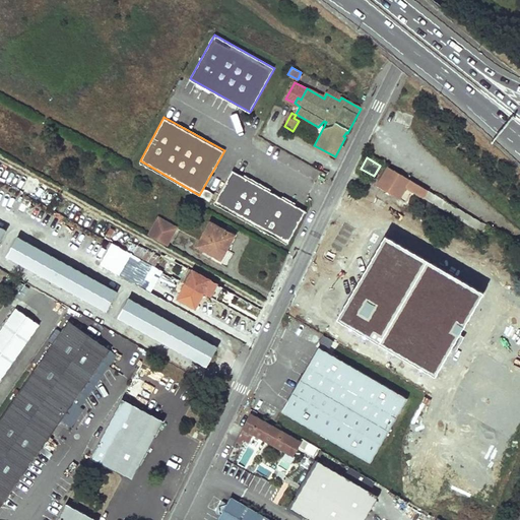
[(489,237),(494,230),(387,167),(377,186),(403,201),(407,194),(403,192),(406,188),(489,237)]
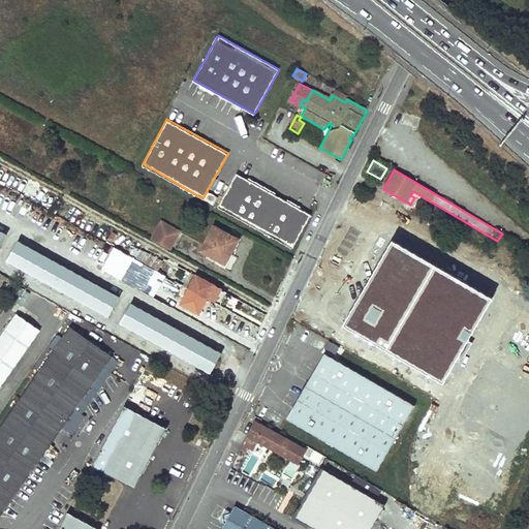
[(237,174),(218,207),(291,248),(310,215),(237,174)]
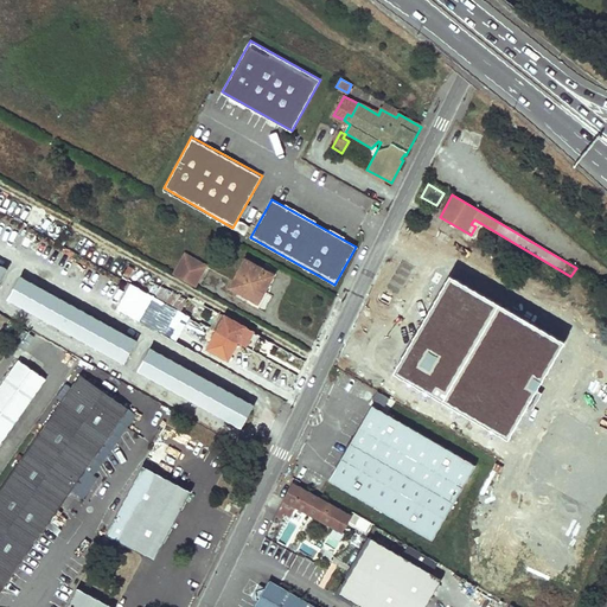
[(237,219),(232,228),(244,234),(249,225),(237,219)]
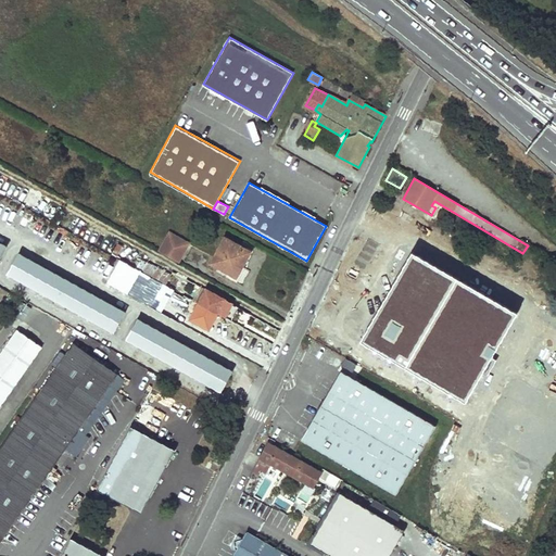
[(171,232),(166,241),(185,251),(190,242),(171,232)]
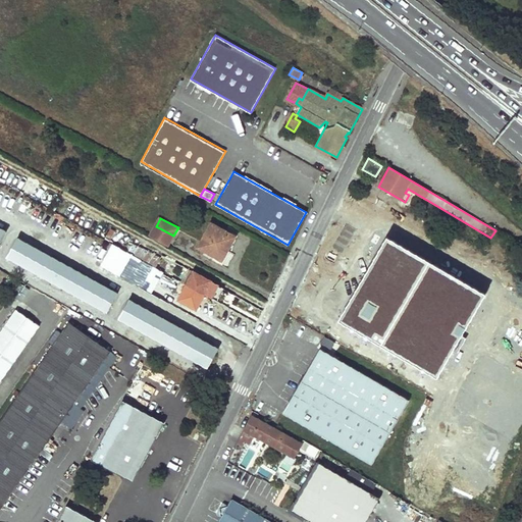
[(186,222),(181,231),(196,239),(200,229),(186,222)]
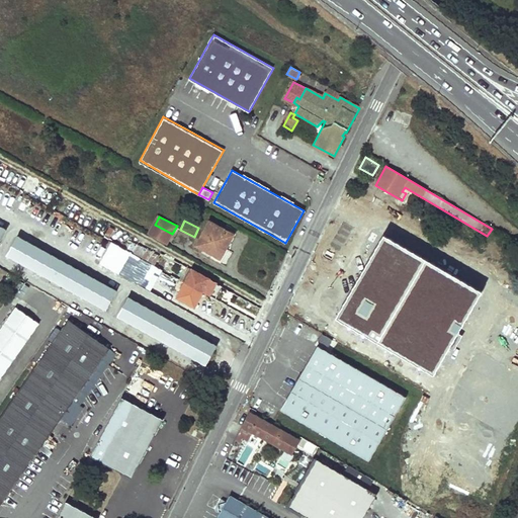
[(234,236),(210,223),(197,245),(213,254),(211,256),(220,260),(234,236)]
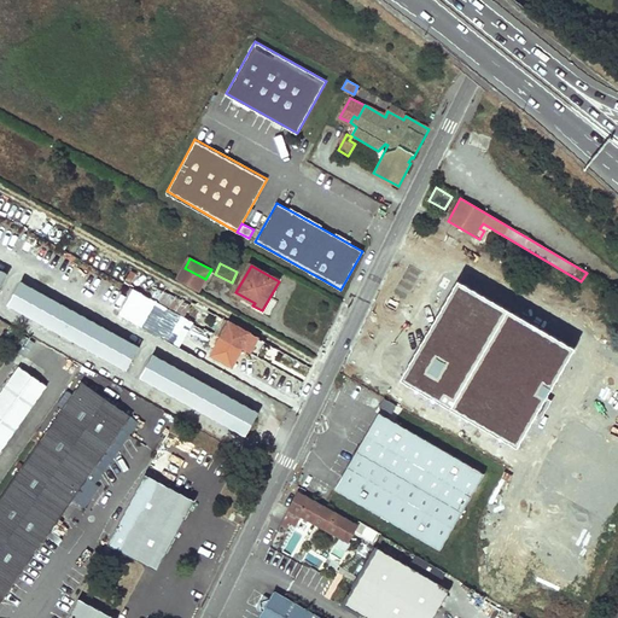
[(185,268),(179,279),(199,291),(205,279),(185,268)]
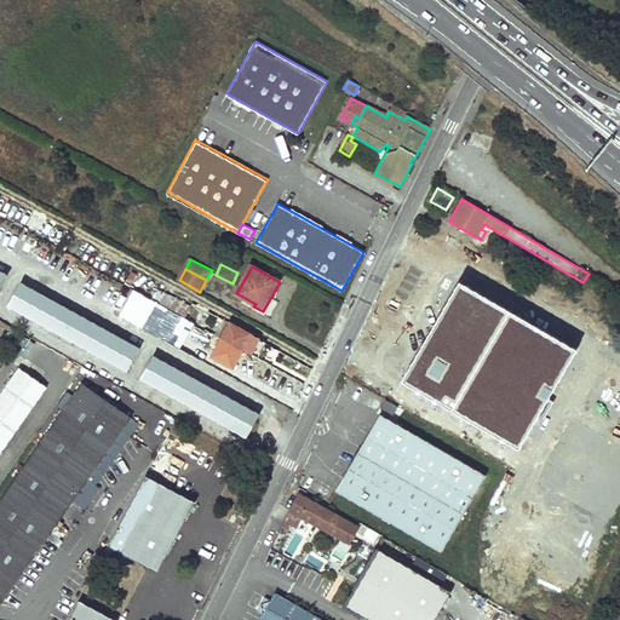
[(19,279),(6,302),(126,369),(138,345),(19,279)]
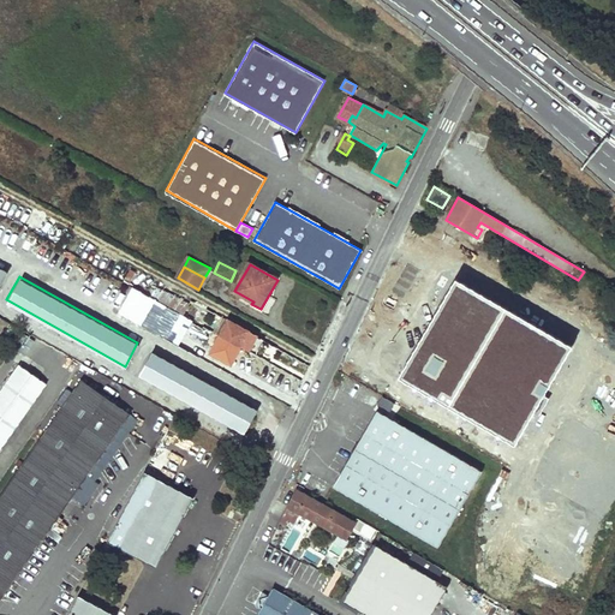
[(485,304),(442,279),(428,304),(452,318),(439,341),(454,351),(479,314),(485,304)]
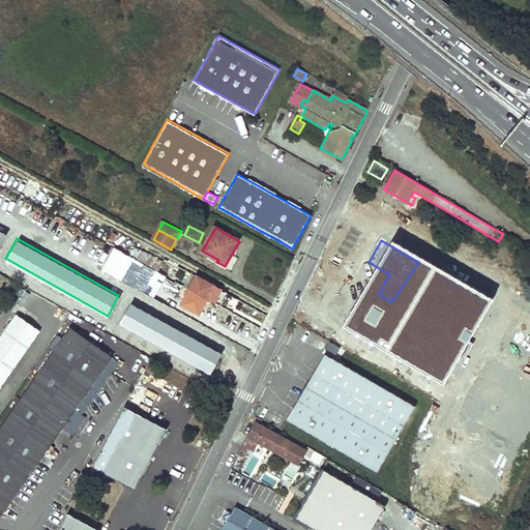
[(166,262),(143,249),(139,259),(145,262),(162,271),(166,262)]
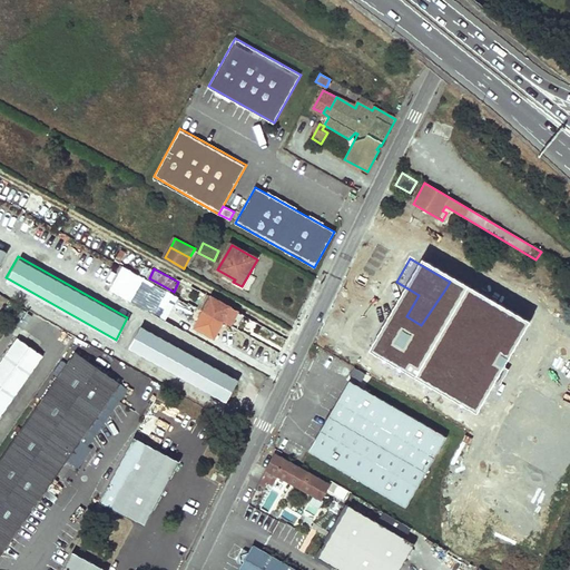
[(145,278),(137,274),(135,279),(143,283),(145,278)]
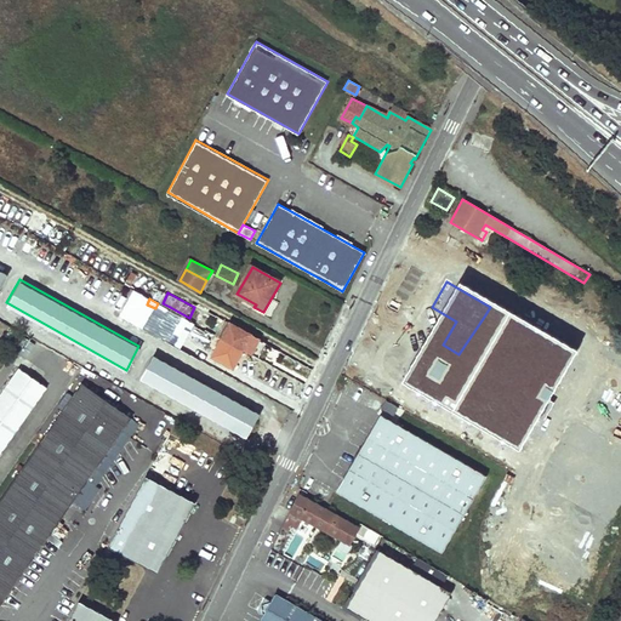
[(208,331),(198,326),(199,323),(189,318),(170,307),(164,319),(170,323),(170,325),(192,336),(194,334),(204,339),(208,331)]
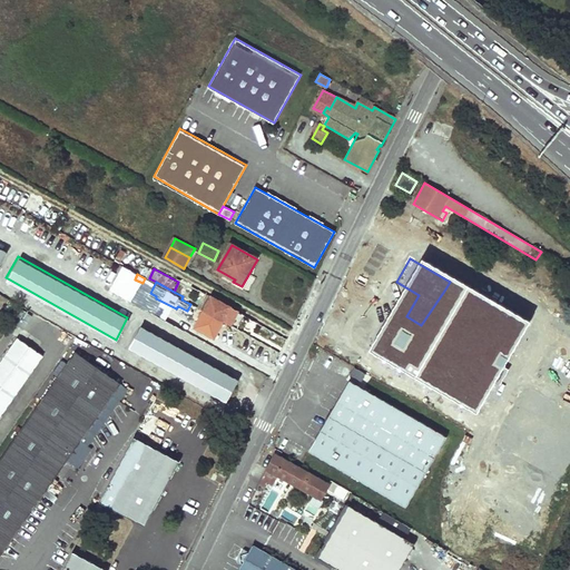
[(371,327),(393,340),(406,316),(419,295),(396,282),(371,327)]
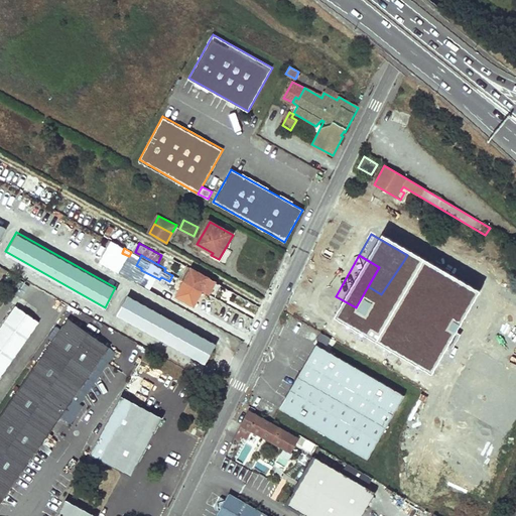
[(376,301),(391,309),(396,301),(403,290),(406,292),(418,273),(415,271),(416,269),(413,268),(412,269),(402,263),(381,294),(376,301)]
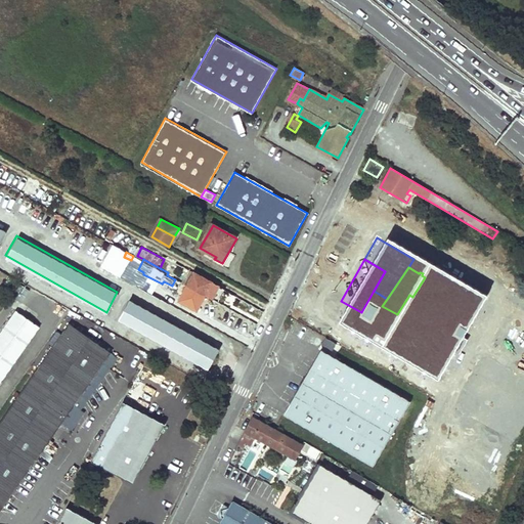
[(211,281),(194,272),(188,284),(205,293),(211,281)]
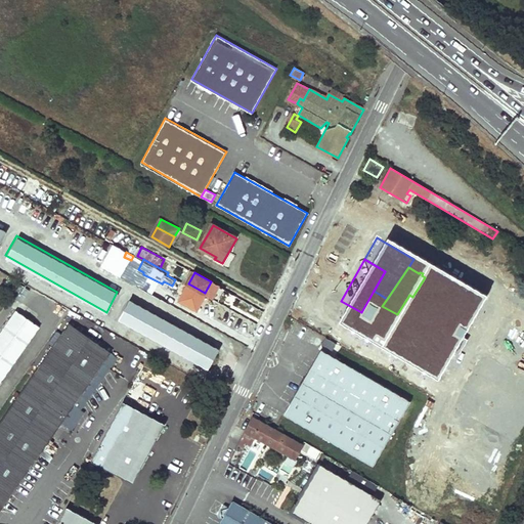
[(179,301),(195,310),(199,303),(192,300),(198,291),(204,295),(205,293),(188,284),(179,301)]
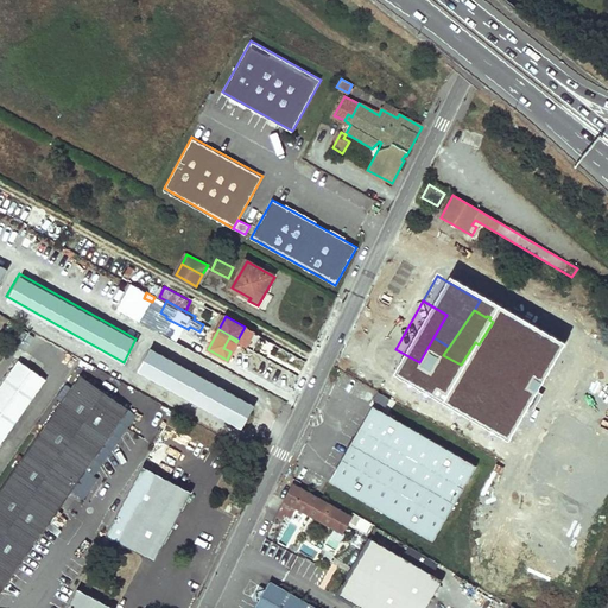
[(223,348),(230,352),(236,342),(229,337),(223,348)]
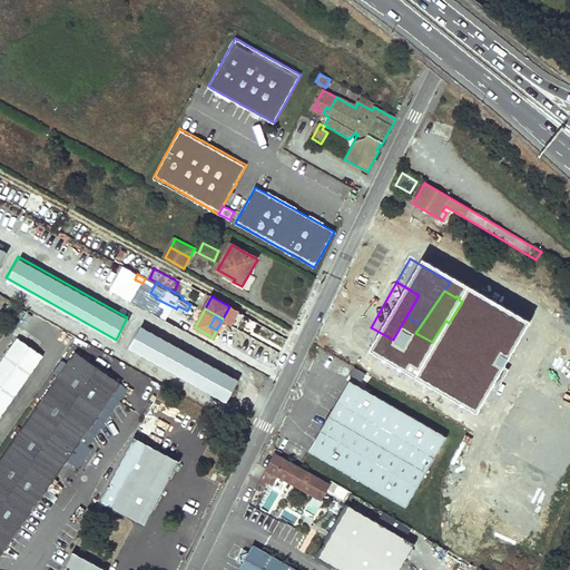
[(449,323),(445,321),(438,333),(442,335),(449,323)]
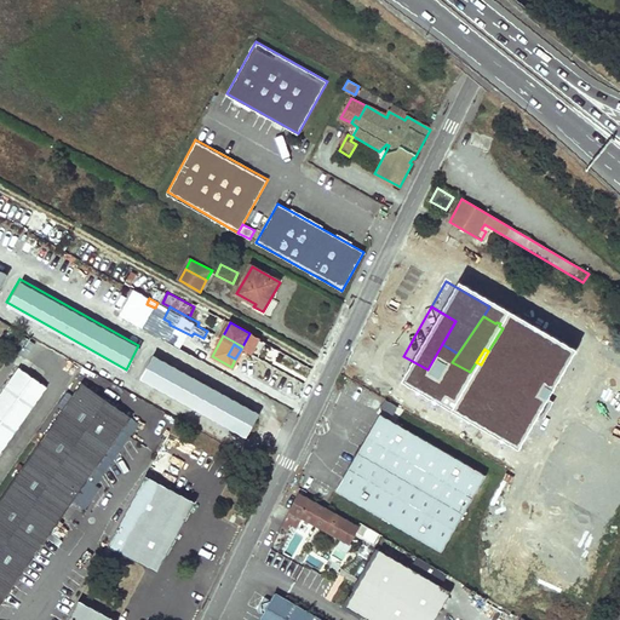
[(153,352),(139,375),(247,436),(259,413),(153,352)]
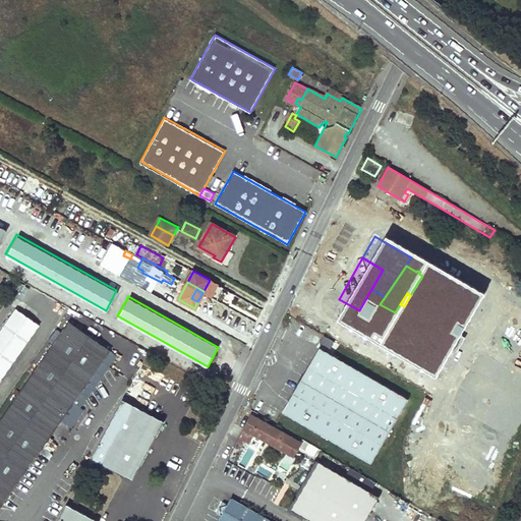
[(465,314),(438,300),(428,316),(456,331),(465,314)]
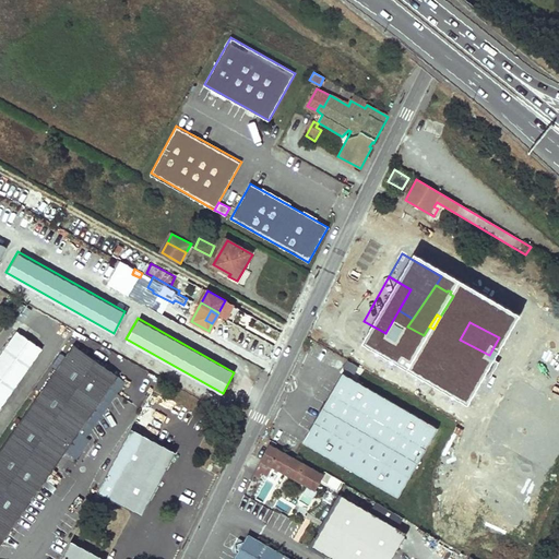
[(18,331),(0,355),(0,404),(42,347),(18,331)]
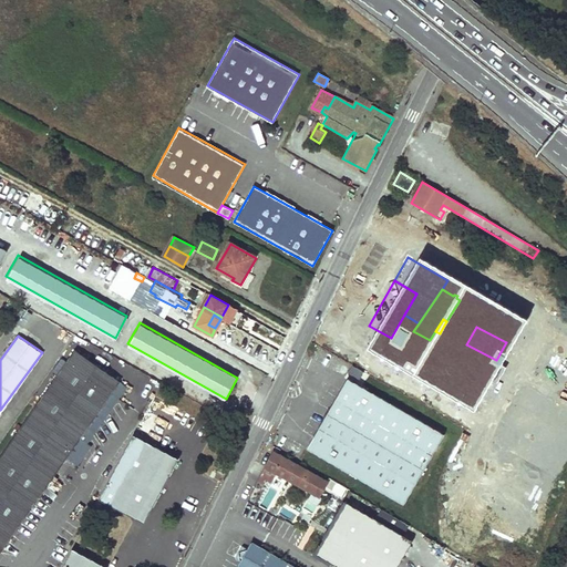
[(121,382),(75,350),(0,456),(0,549),(2,552),(121,382)]
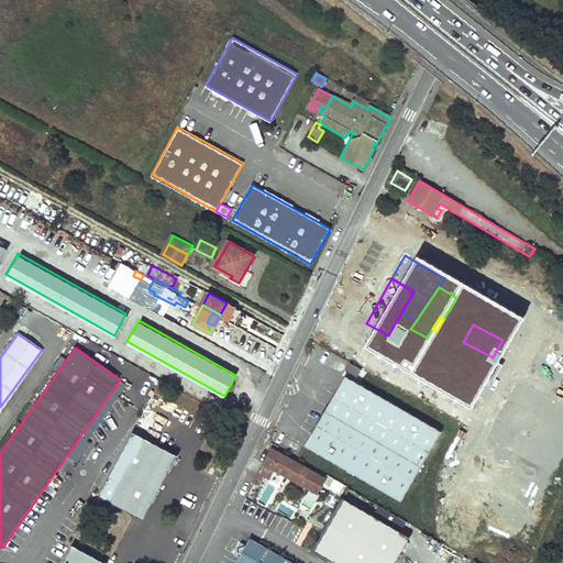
[(405,362),(379,350),(368,367),(393,383),(405,362)]
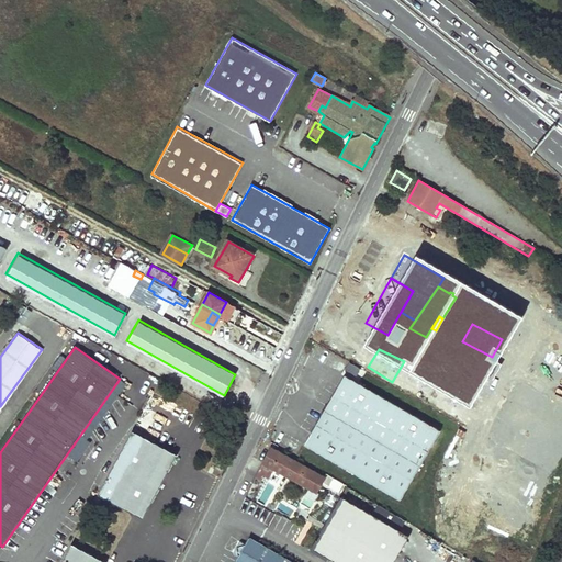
[(347,374),(306,445),(402,501),(442,431),(347,374)]
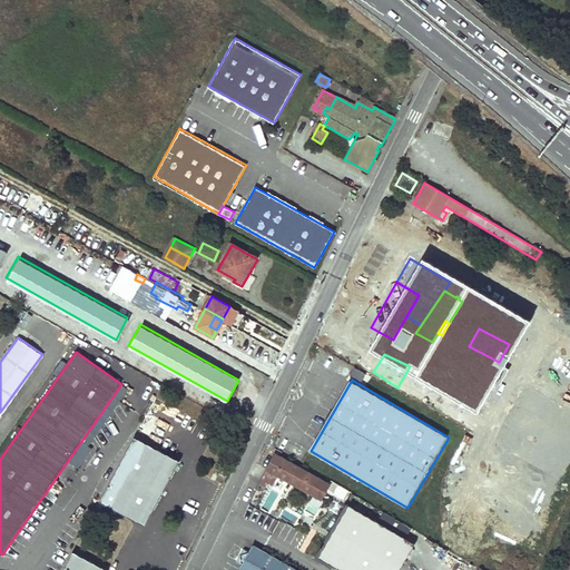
[(208,512),(219,490),(144,448),(140,453),(145,455),(136,472),(130,470),(128,475),(160,492),(163,488),(208,512)]
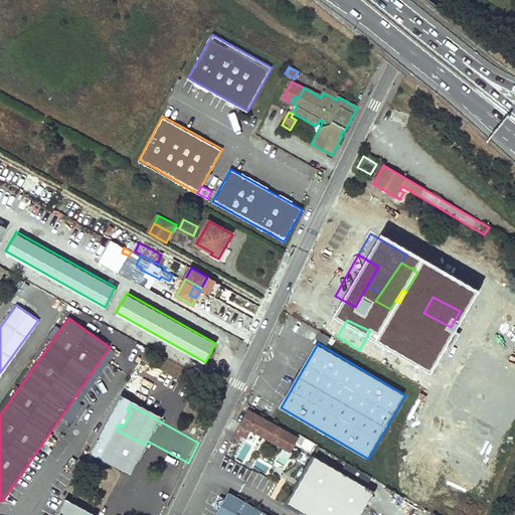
[(247,408),(240,422),(273,440),(290,449),(297,436),(247,408)]
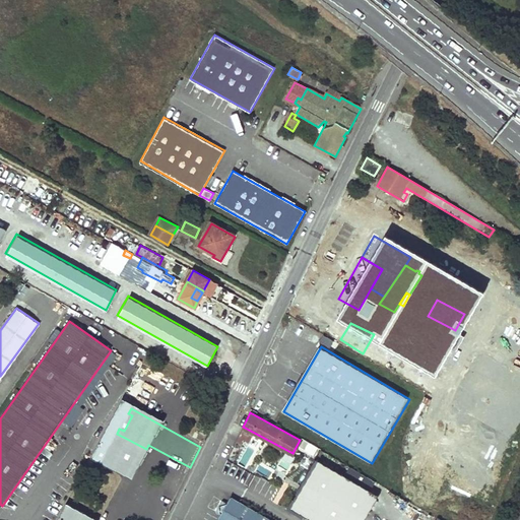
[(275,444),(243,427),(238,437),(270,453),(275,444)]
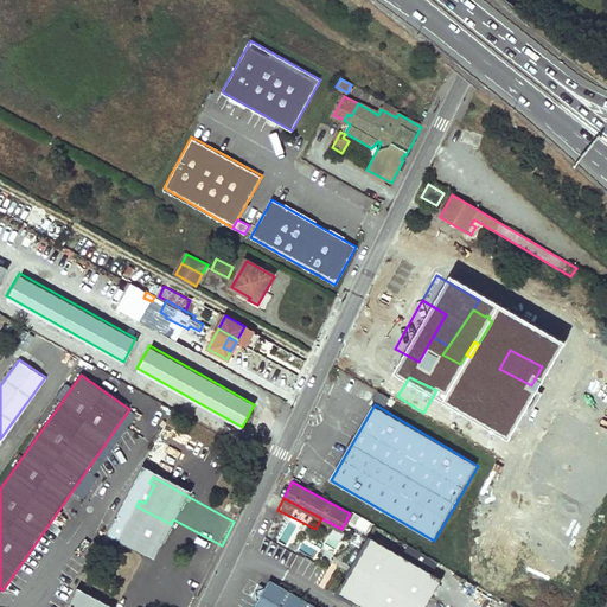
[(356,513),(350,525),(368,534),(374,522),(356,513)]
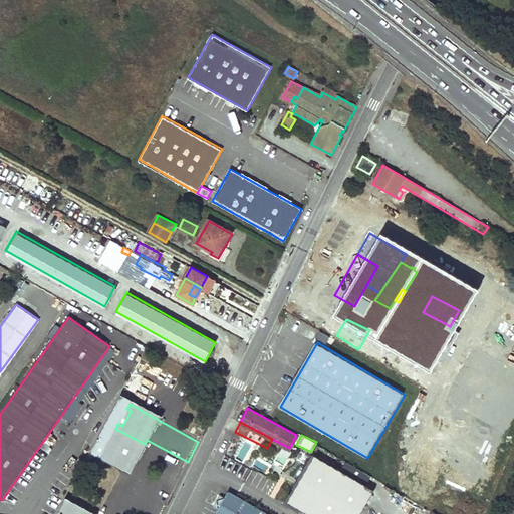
[(280,447),(279,455),(288,457),(290,449),(280,447)]
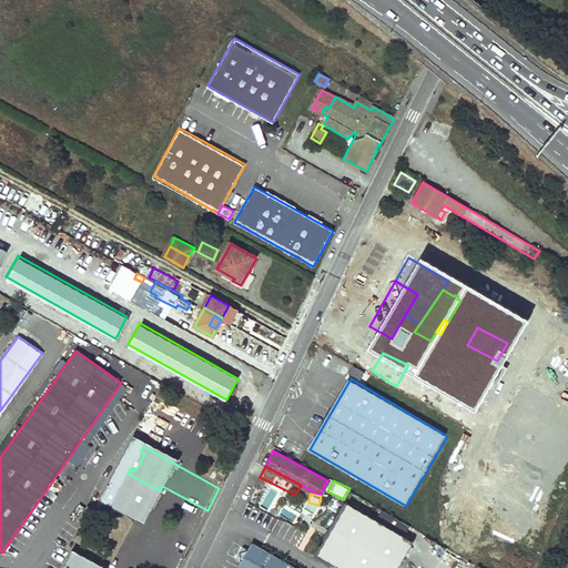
[(369,530),(346,518),(342,526),(364,539),(369,530)]
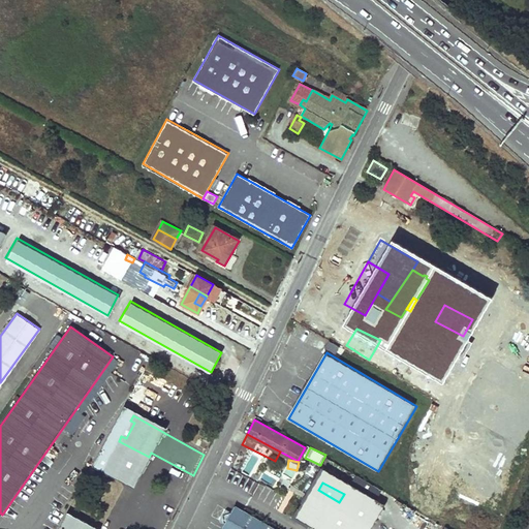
[(315,495),(337,507),(339,502),(318,490),(315,495)]
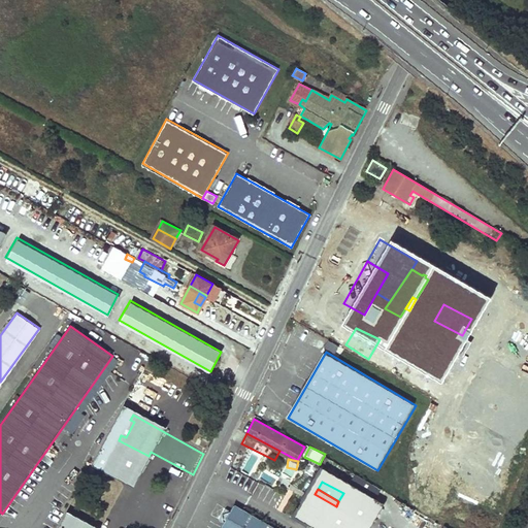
[(219,527),(270,527),(233,505),(219,527)]
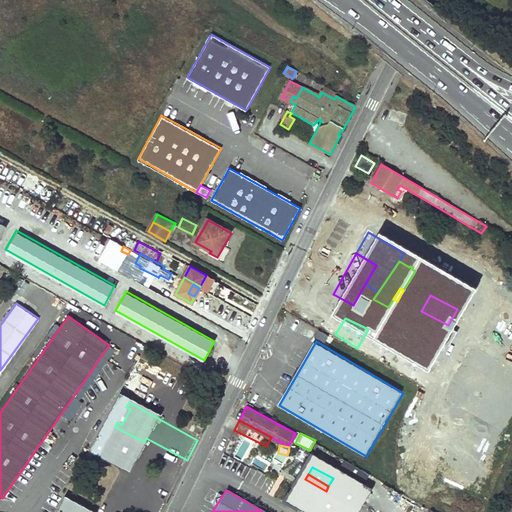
[(96,511),(65,496),(56,511),(96,511)]
